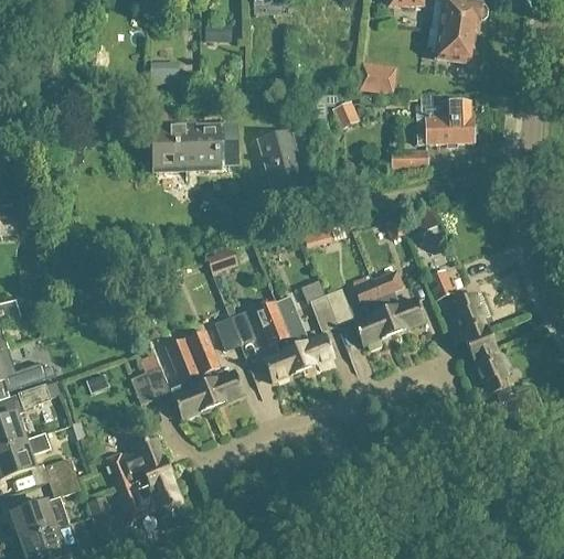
[(254,0),(255,11),(287,11),(291,8),(290,0),(254,0)]
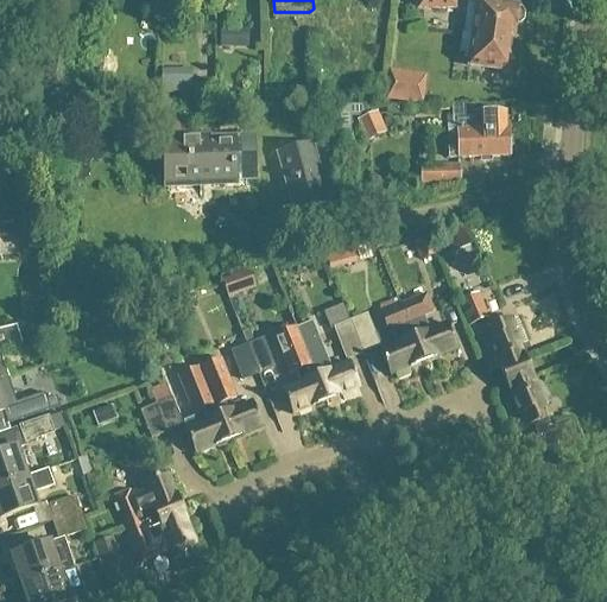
[(510,68),(516,18),(518,18),(520,14),(522,8),(519,6),(517,6),(518,2),(501,0),(475,0),(475,1),(468,1),(465,30),(463,30),(461,49),(472,50),(469,62),(510,68)]
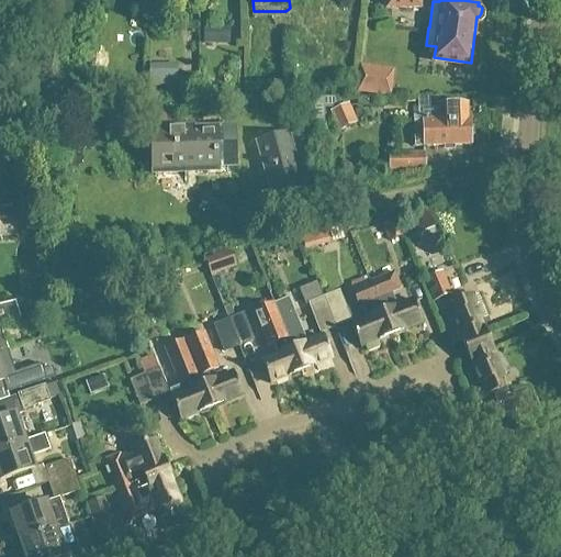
[(202,39),(228,39),(229,21),(203,21),(202,39)]
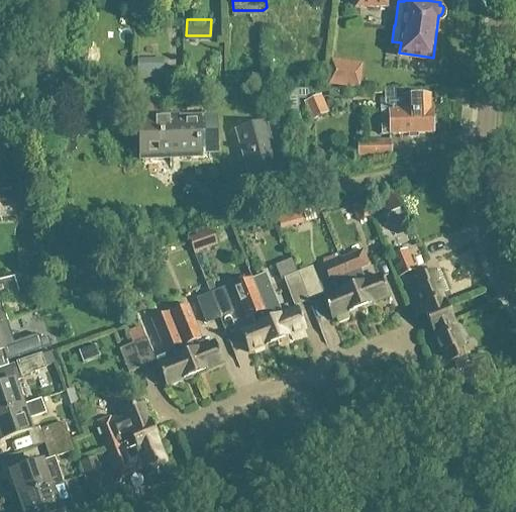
[(162,75),(162,54),(136,54),(136,75),(162,75)]
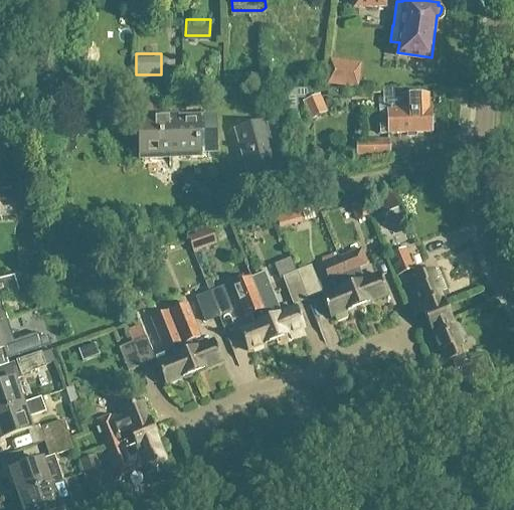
[(325,79),(346,82),(349,57),(329,54),(325,79)]
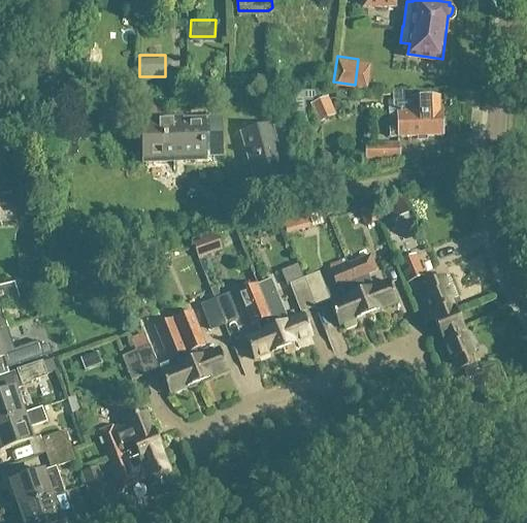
[(389,104),(389,108),(389,133),(442,132),(441,107),(440,108),(439,94),(410,95),(409,87),(367,88),(367,95),(380,95),(380,92),(392,92),(392,104),(389,104)]
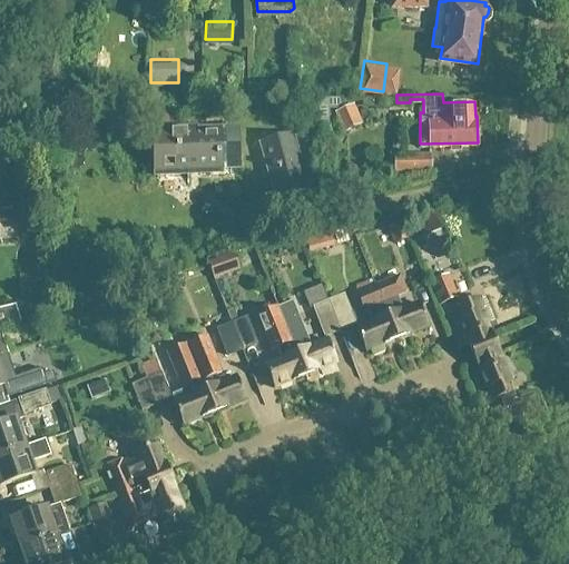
[(306,125),(319,124),(319,96),(304,97),(306,125)]
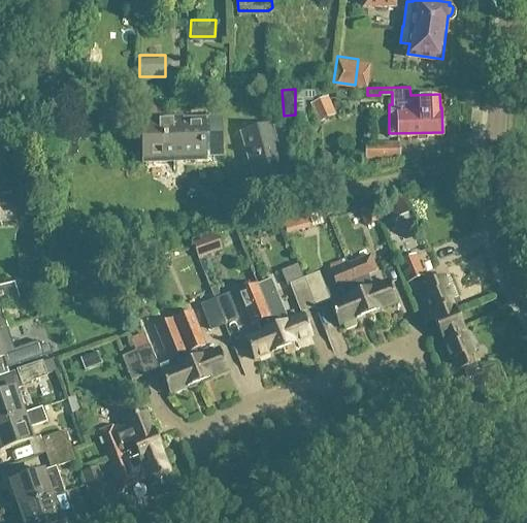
[(309,101),(318,119),(335,110),(327,92),(309,101)]
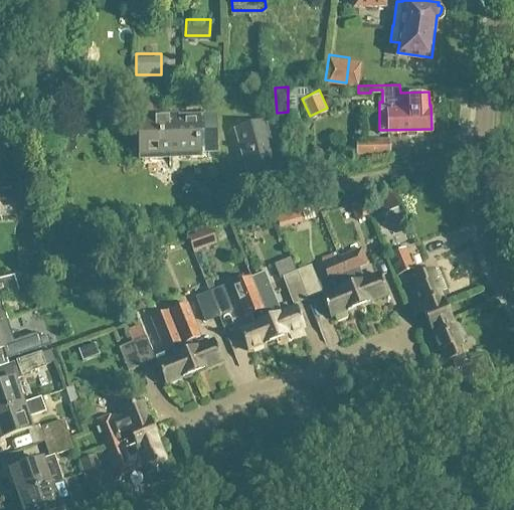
[(140,112),(137,112),(139,152),(139,157),(167,156),(167,151),(199,150),(215,149),(214,115),(198,115),(198,113),(177,114),(176,111),(156,111),(140,112)]
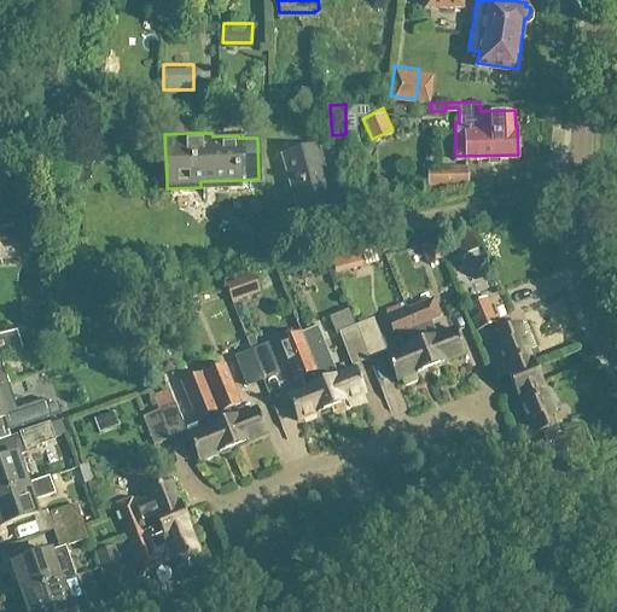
[(316,141),(281,151),(298,210),(333,200),(316,141)]
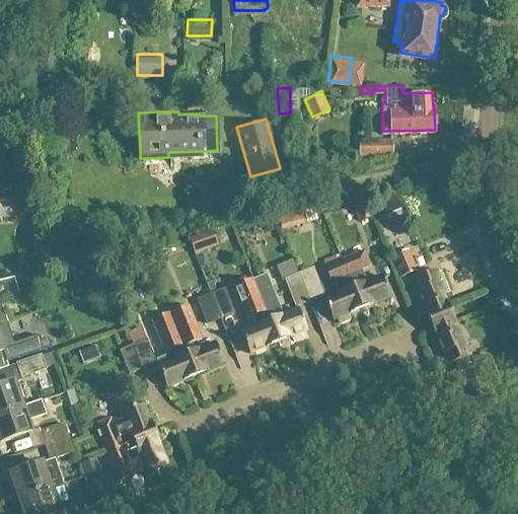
[(359,154),(392,154),(391,137),(358,138),(359,154)]
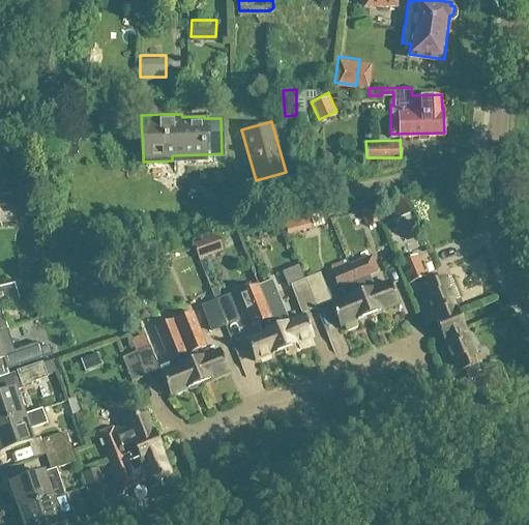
[(10,190),(0,190),(0,202),(10,202),(10,190)]
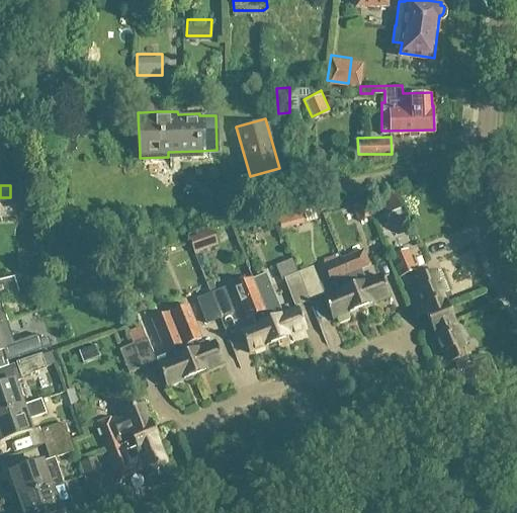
[(396,189),(371,198),(376,214),(402,204),(396,189)]
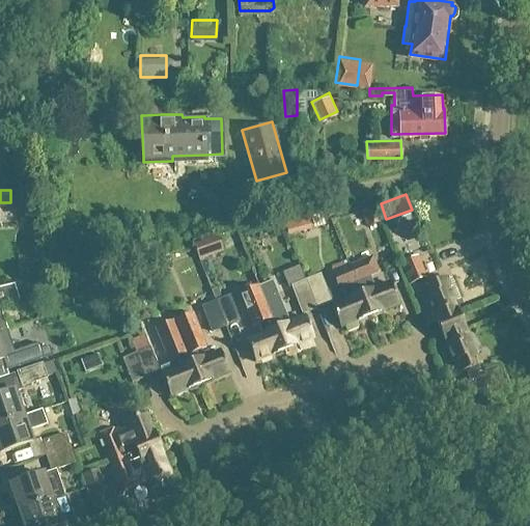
[(372,200),(359,205),(367,224),(380,218),(372,200)]
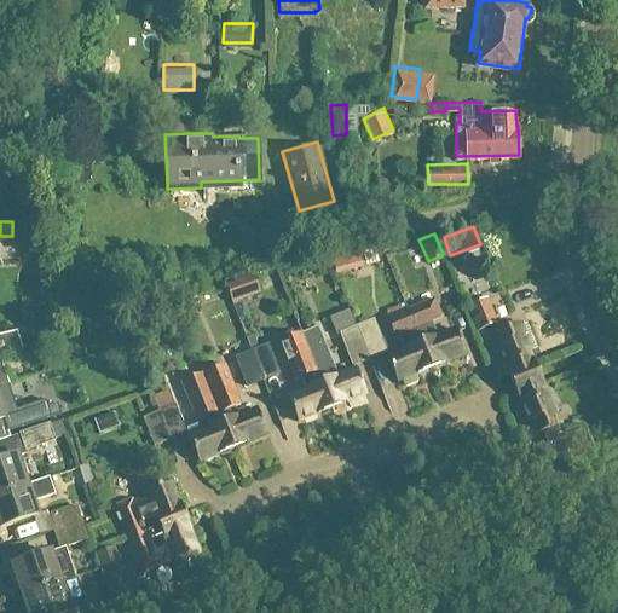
[(246,293),(244,291),(238,276),(225,281),(231,299),(246,293)]
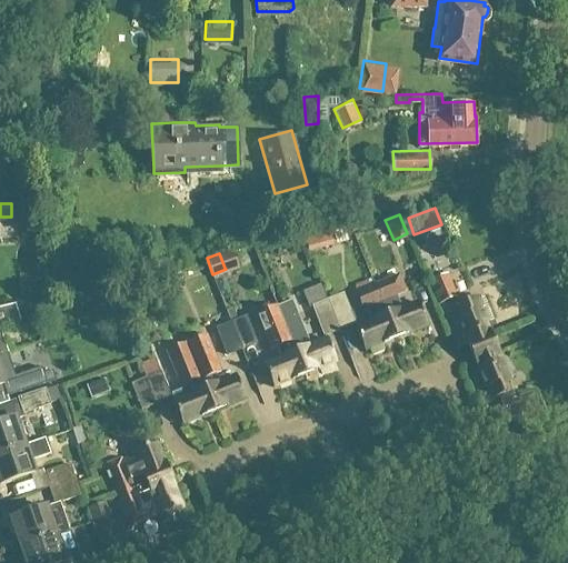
[(246,264),(219,275),(226,291),(252,281),(246,264)]
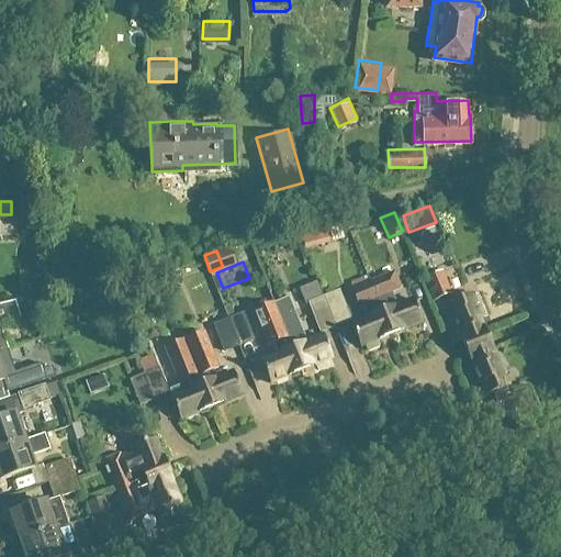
[(393,268),(368,278),(391,331),(422,319),(412,296),(396,302),(391,288),(400,285),(393,268)]
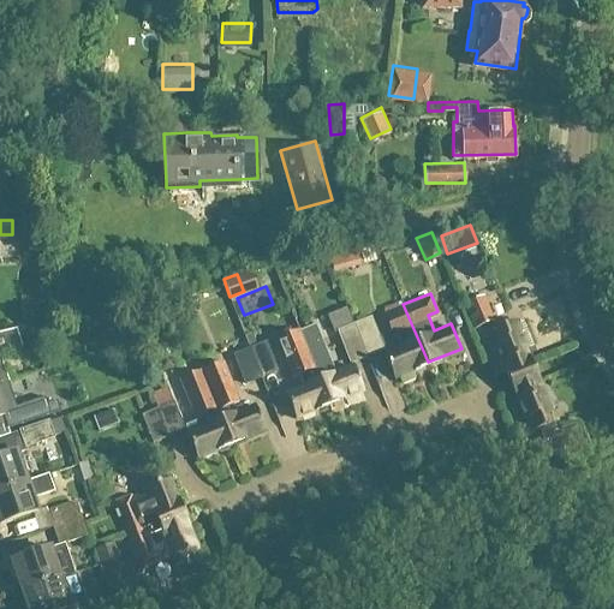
[(493,317),(483,293),(465,300),(475,326),(493,317)]
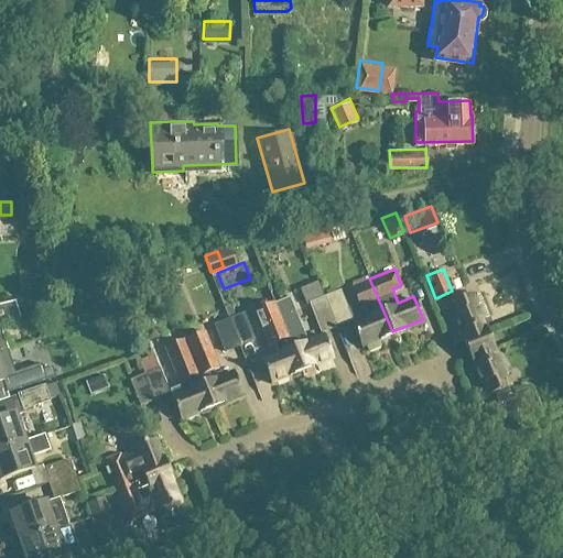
[(378,338),(392,331),(369,279),(368,276),(353,283),(360,302),(363,301),(368,315),(353,321),(361,343),(366,342),(368,347),(379,342),(378,338)]
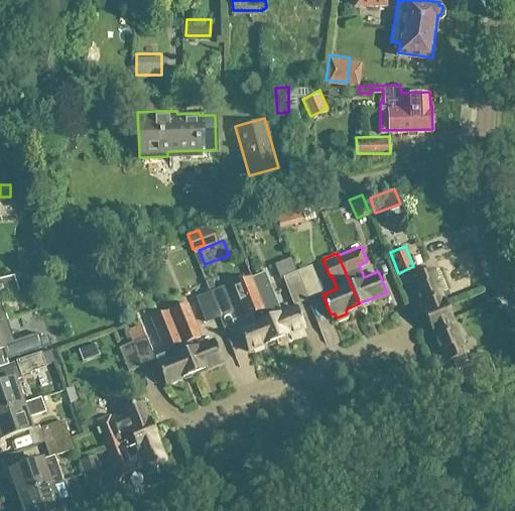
[(311,262),(300,266),(296,268),(307,296),(323,290),(311,262)]
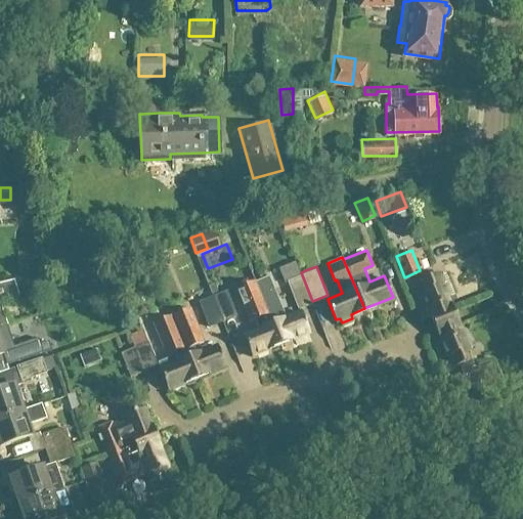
[(421,291),(433,322),(455,313),(446,293),(450,292),(445,279),(442,282),(441,279),(443,278),(440,270),(419,278),(423,290),(421,291)]
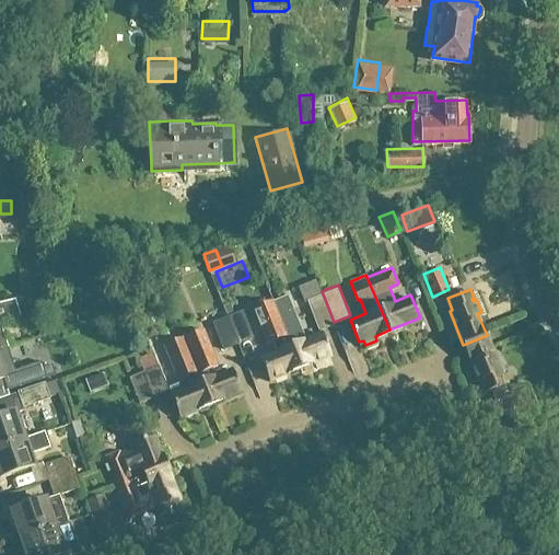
[(318,328),(334,322),(322,291),(306,298),(318,328)]
